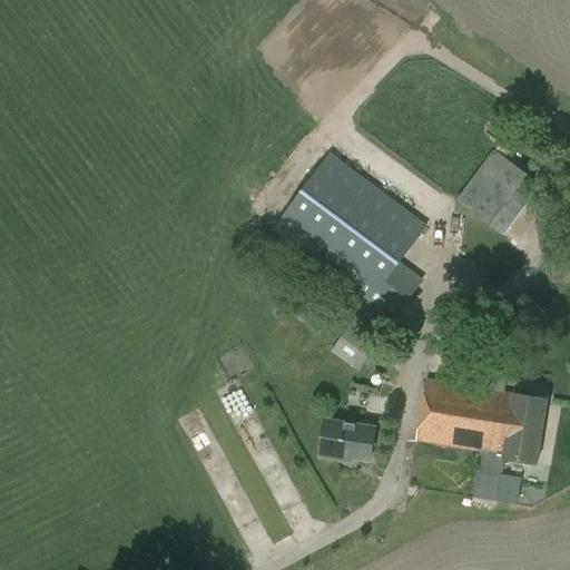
[(470,183),(484,195),(449,243),(497,281),(533,227),(511,213),(537,178),(495,148),(470,183)]
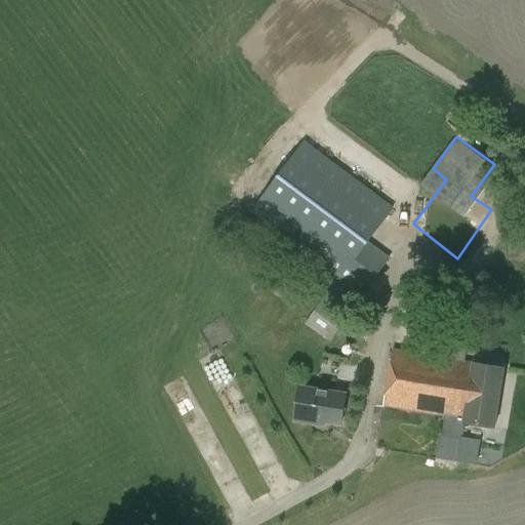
[(326,295),(316,313),(339,329),(390,258),(369,242),(394,208),(305,140),(251,211),(337,277),(326,295)]
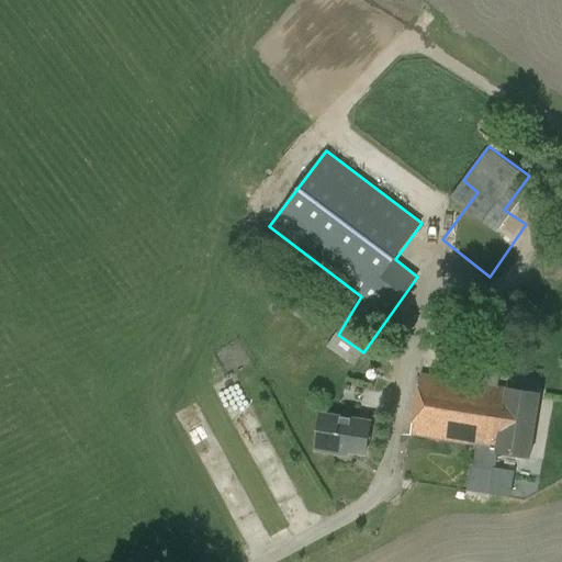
[(540,394),(506,389),(506,388),(498,385),(501,368),(483,364),(480,382),(419,372),(409,435),(475,446),(472,465),(406,454),(402,481),(491,495),(497,453),(529,458),(540,394)]
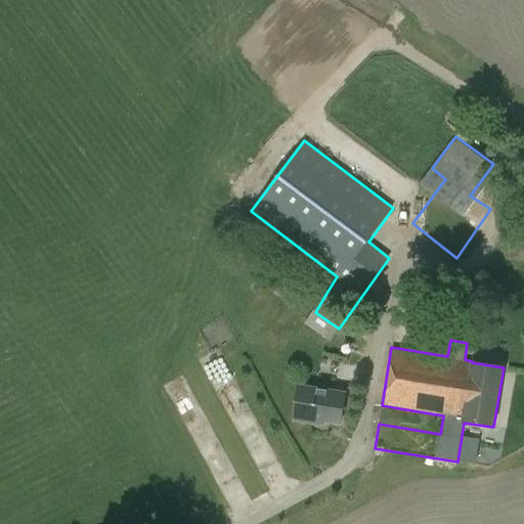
[(340,425),(346,393),(298,386),(293,422),(313,425),(313,421),(340,425)]
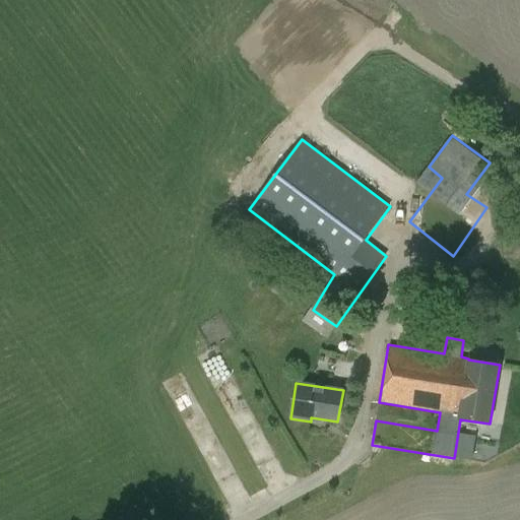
[(460,420),(459,431),(476,434),(478,424),(460,420)]
